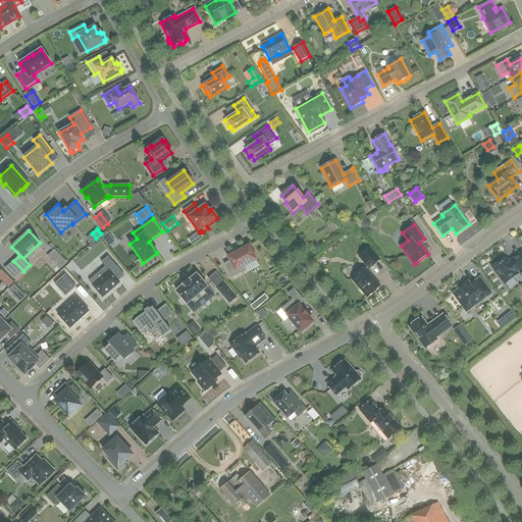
[(108,232),(101,239),(108,247),(115,242),(108,232)]
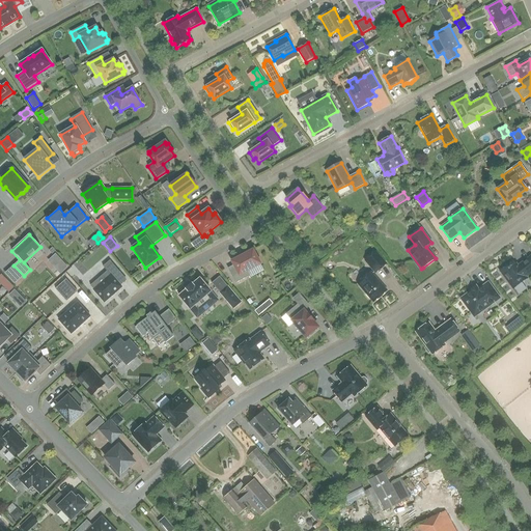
[(374,274),(388,262),(376,250),(364,260),(374,274)]
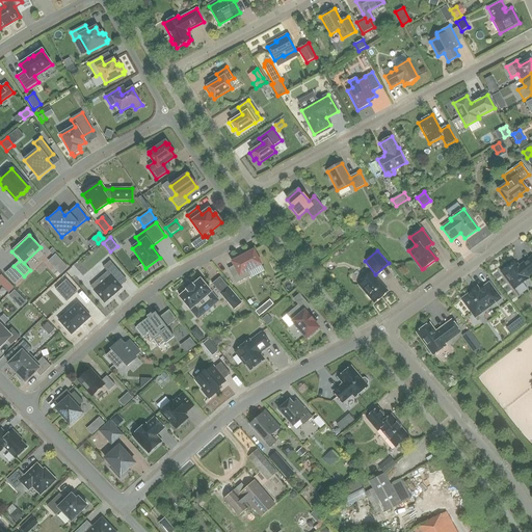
[(260,265),(254,251),(233,263),(236,268),(230,271),(236,284),(250,276),(248,272),(260,265)]
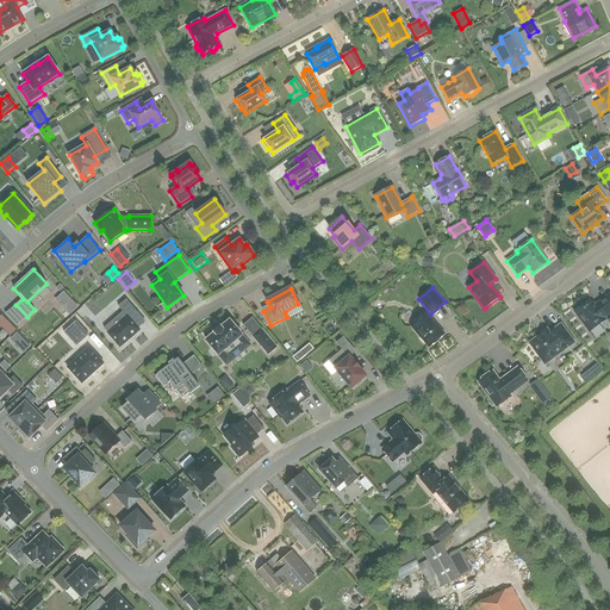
[(609,313),(609,294),(593,306),(589,300),(574,311),(590,331),(605,319),(604,318),(609,313)]
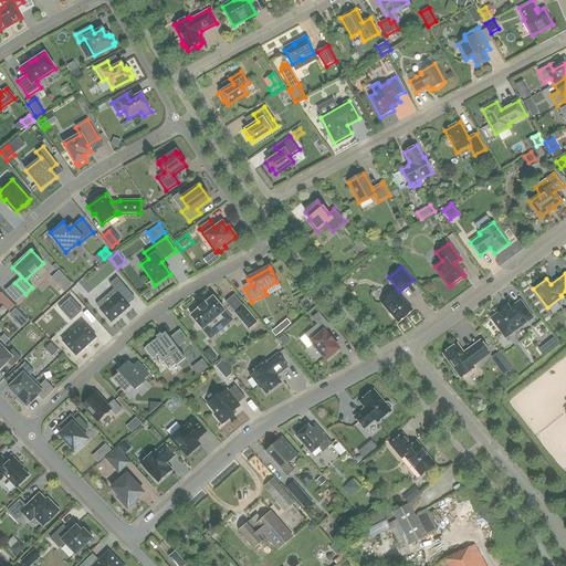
[(66,279),(58,286),(64,293),(72,285),(66,279)]
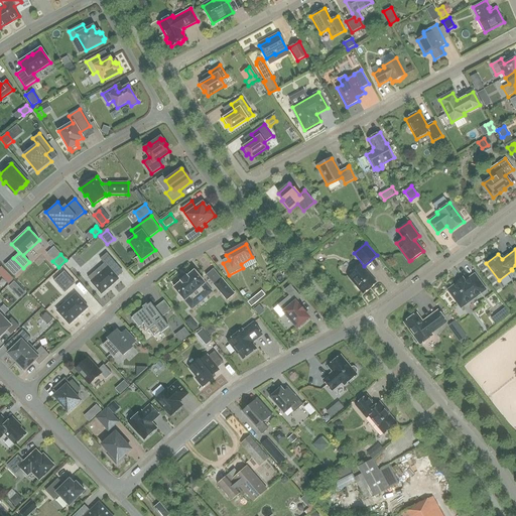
[(91,281),(101,294),(118,279),(111,271),(117,266),(107,254),(101,259),(104,264),(95,272),(98,275),(91,281)]
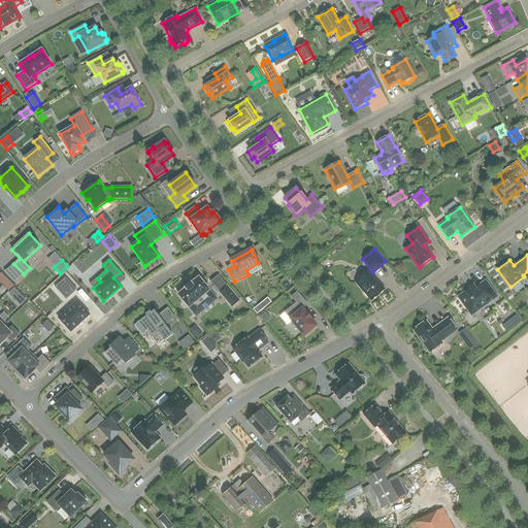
[(0,278),(11,290),(17,285),(3,271),(0,274),(0,278)]
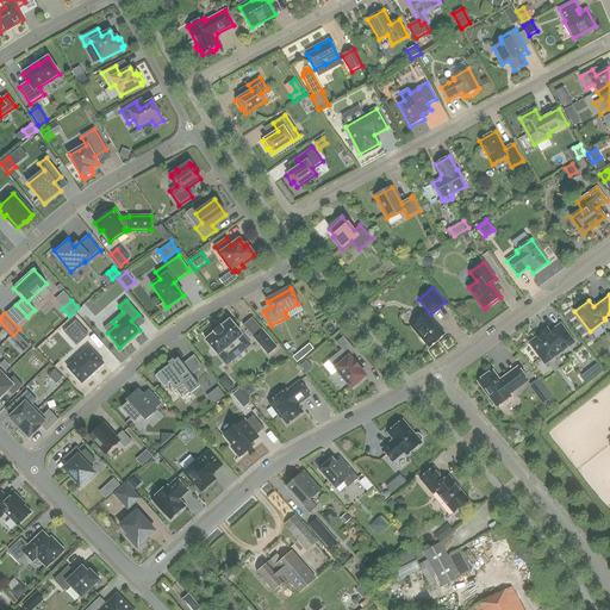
[(425,313),(411,325),(430,347),(443,335),(425,313)]
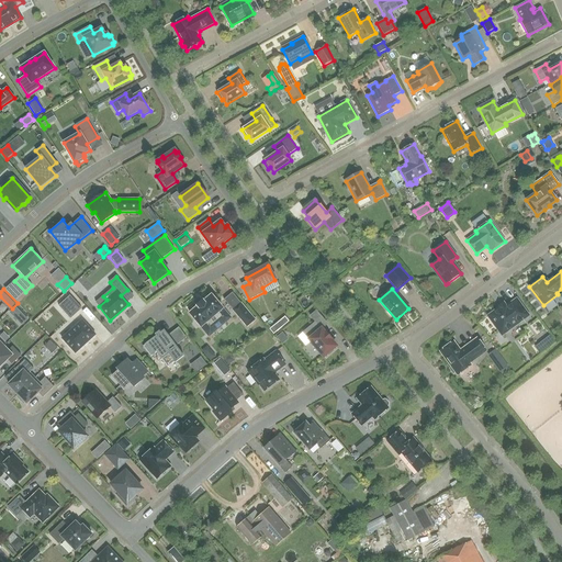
[(198,307),(190,314),(201,327),(204,324),(210,330),(224,317),(220,312),(223,308),(212,295),(204,302),(203,301),(197,306),(198,307)]
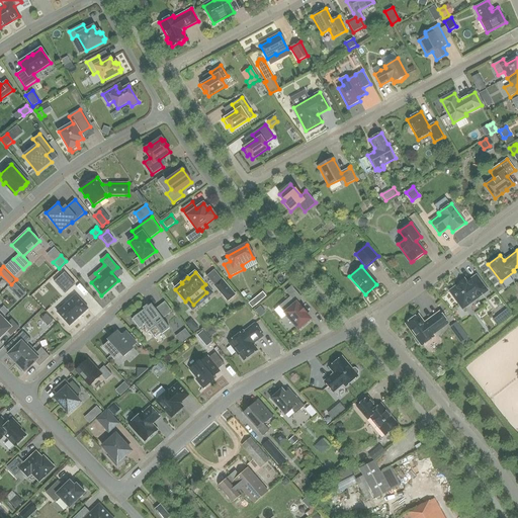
[(54,282),(65,294),(76,284),(65,273),(54,282)]
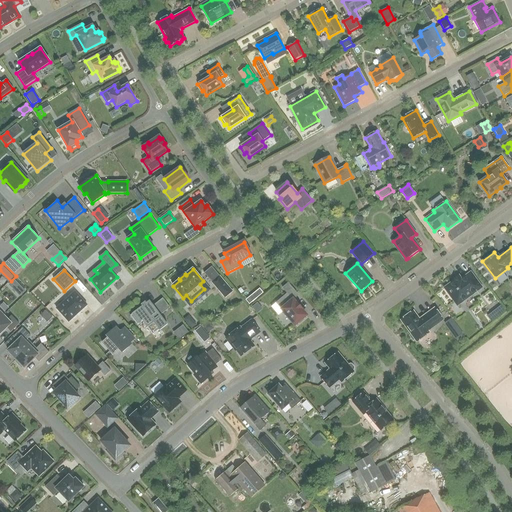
[(87,276),(90,279),(97,273),(94,270),(87,276)]
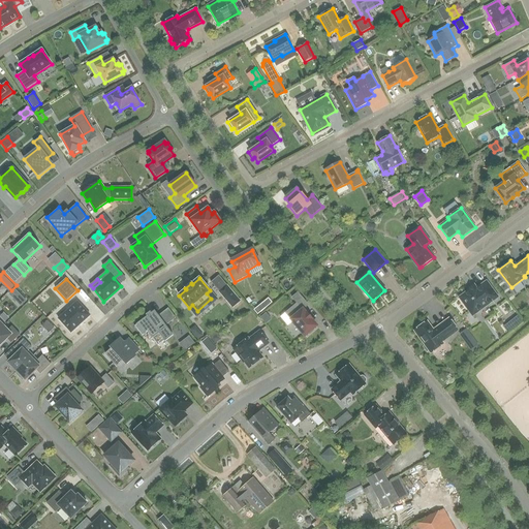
[(497,297),(487,282),(478,288),(474,284),(468,289),(469,291),(460,298),(472,315),(497,297)]
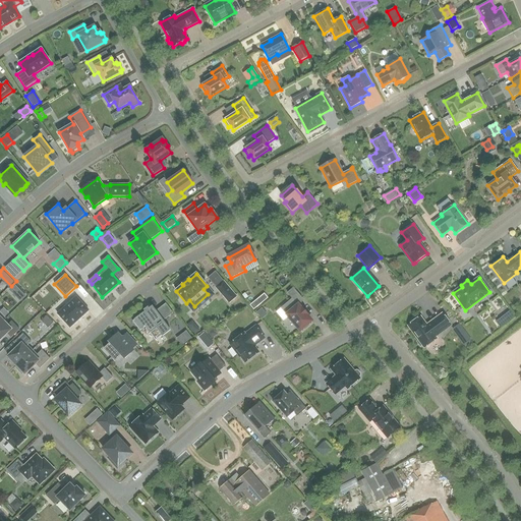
[(229,302),(236,297),(224,282),(217,288),(229,302)]
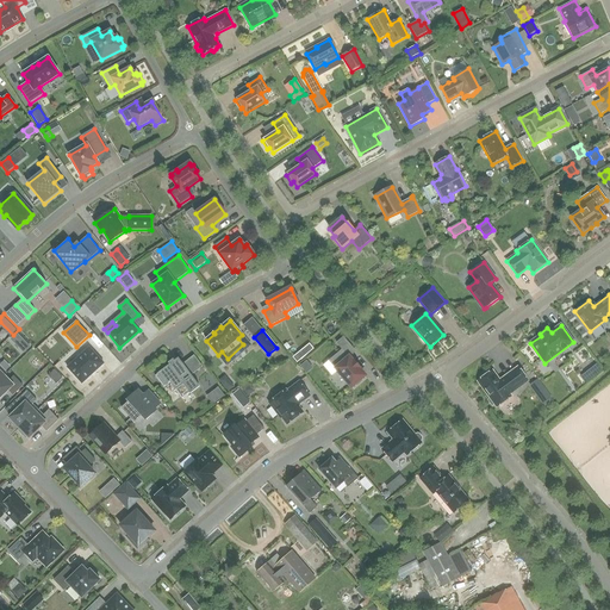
[(13,340),(24,347),(30,340),(18,332),(13,340)]
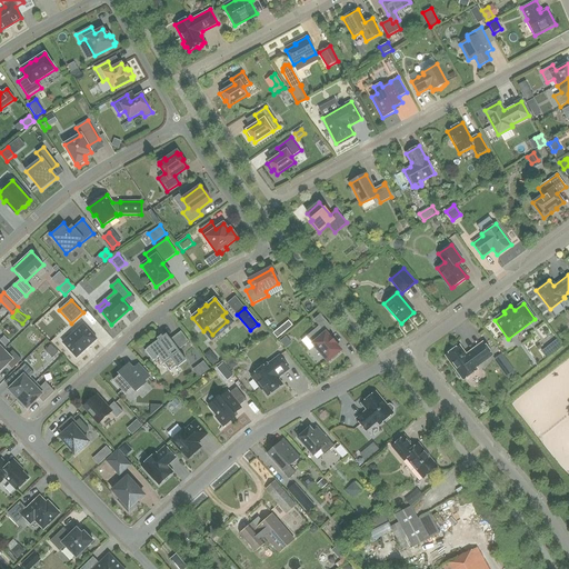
[(337,355),(340,351),(335,345),(336,343),(329,336),(329,337),(323,330),(329,326),(320,316),(315,320),(320,327),(310,335),(316,341),(312,345),(328,361),(331,358),(333,360),(338,356),(337,355)]
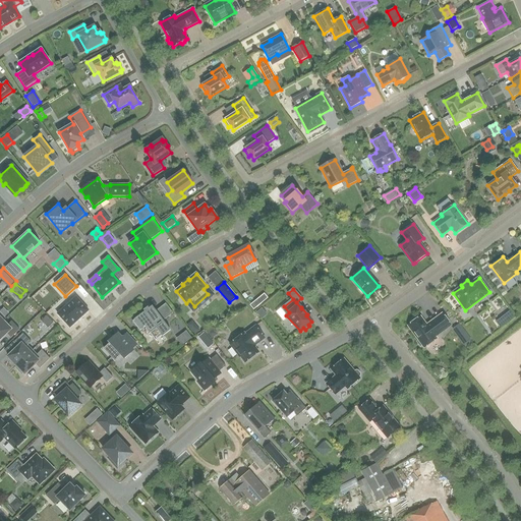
[(264,294),(257,299),(262,304),(268,299),(264,294)]
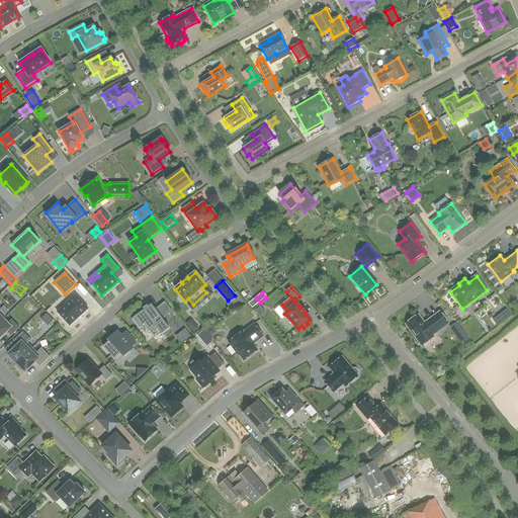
[(76,295),(57,313),(70,326),(88,309),(76,295)]
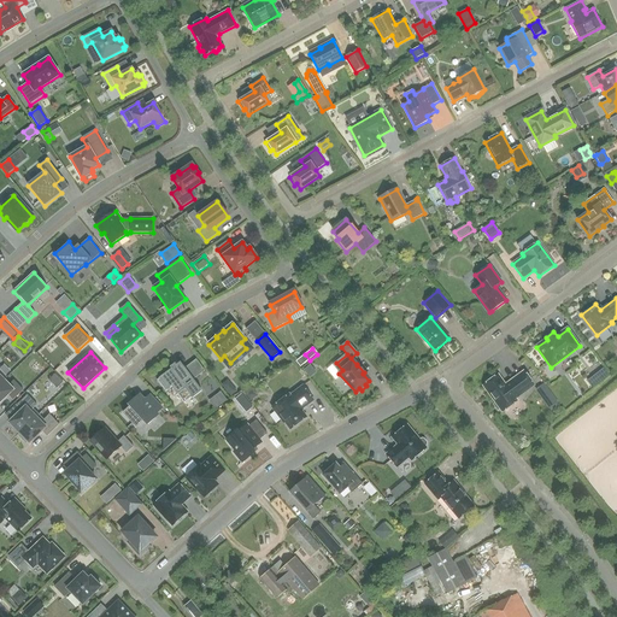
[(162,377),(157,381),(165,392),(172,388),(184,404),(201,391),(193,380),(205,371),(197,359),(181,371),(175,364),(170,368),(172,371),(163,378),(162,377)]
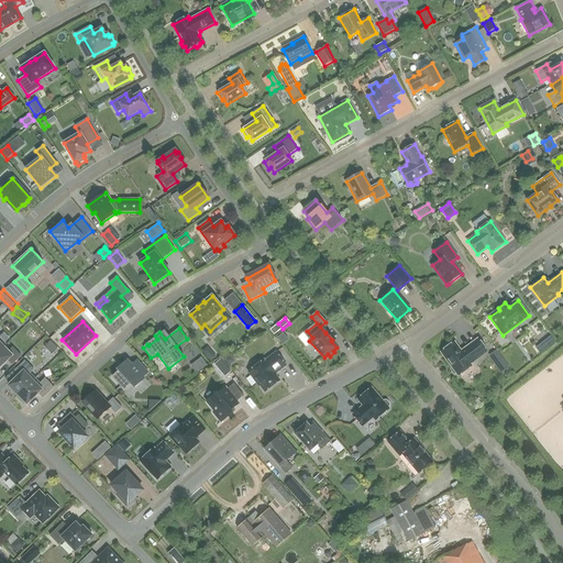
[(283,333),(277,339),(283,345),(289,340),(283,333)]
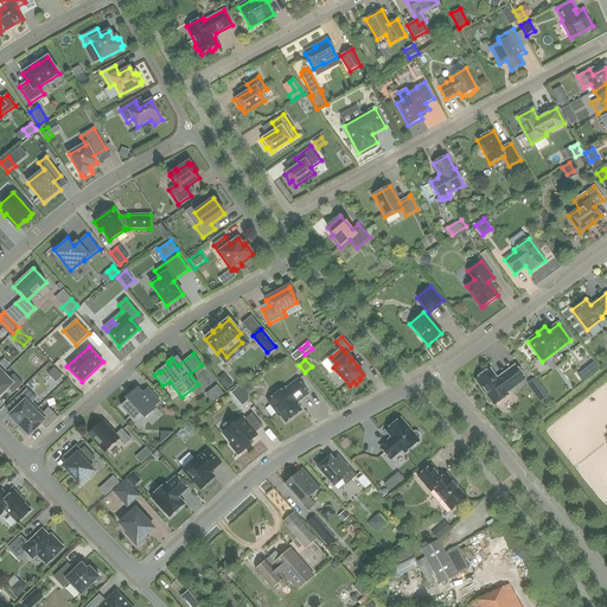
[(594,363),(588,368),(593,374),(599,370),(594,363)]
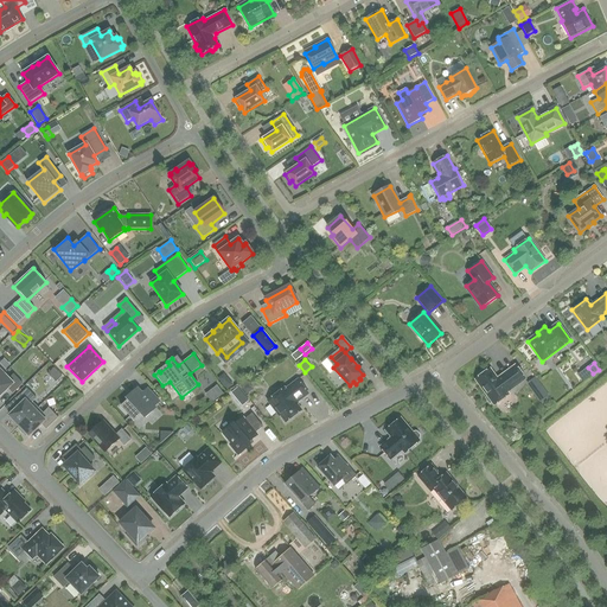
[(525,379),(516,365),(500,376),(502,377),(498,379),(490,369),(475,379),(487,396),(485,398),(490,404),(492,403),(494,406),(509,395),(508,393),(525,379)]
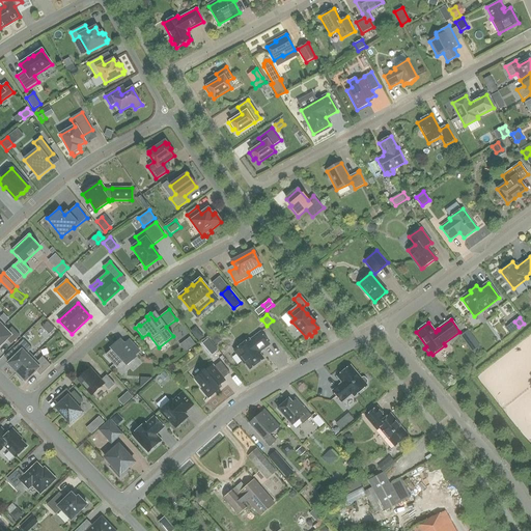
[(0,346),(6,340),(11,344),(20,336),(11,328),(7,332),(3,328),(6,326),(6,325),(0,330),(0,346)]
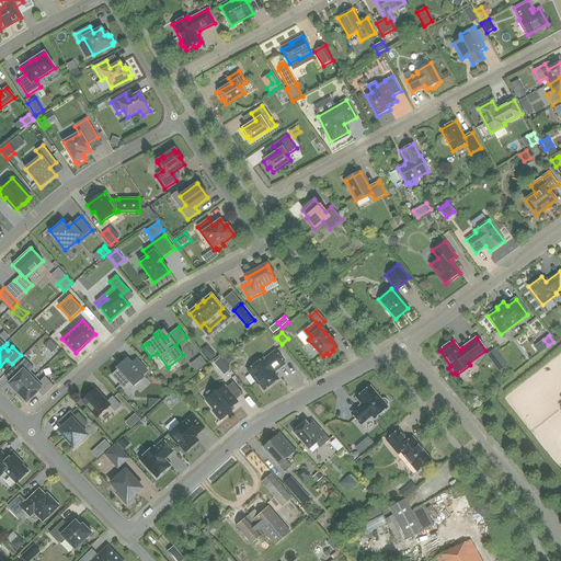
[(494,350),(487,355),(495,366),(503,361),(494,350)]
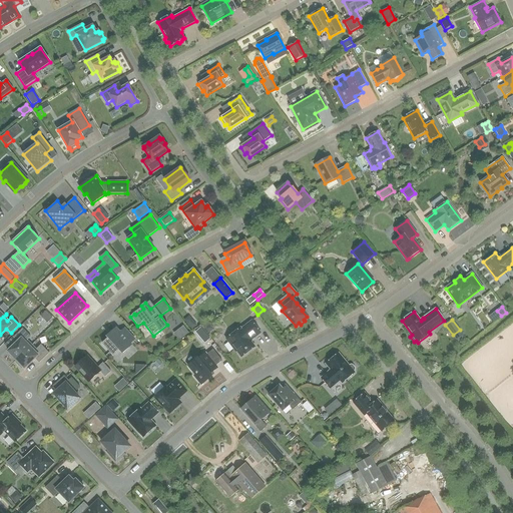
[(240,328),(226,339),(233,349),(234,348),(241,358),(254,348),(250,341),(261,334),(251,322),(241,330),(240,328)]
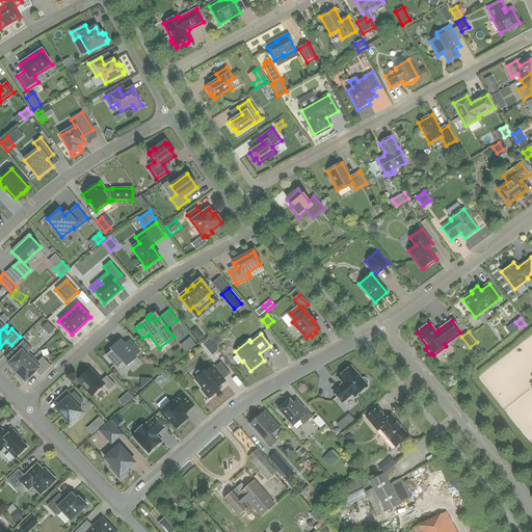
[(218,336),(212,340),(215,346),(221,342),(218,336)]
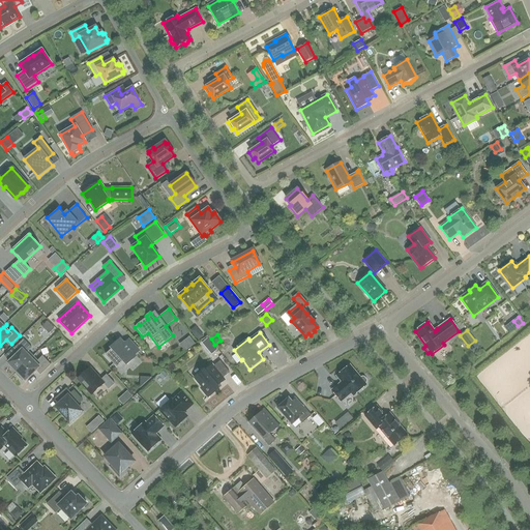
[(189,337),(179,345),(184,352),(195,345),(189,337)]
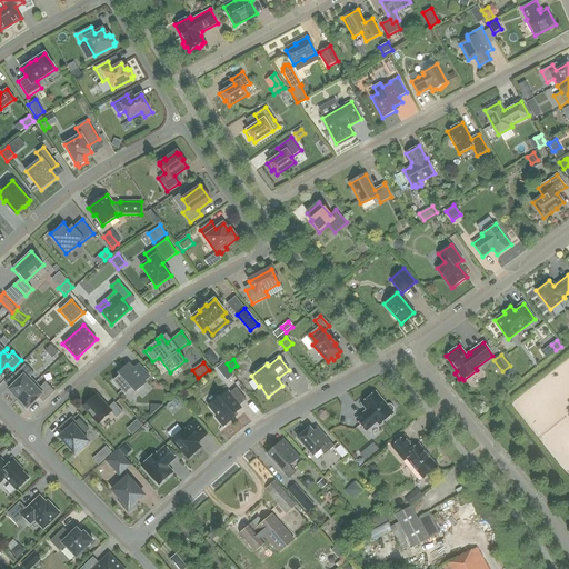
[(222,363),(218,368),(221,372),(227,368),(222,363)]
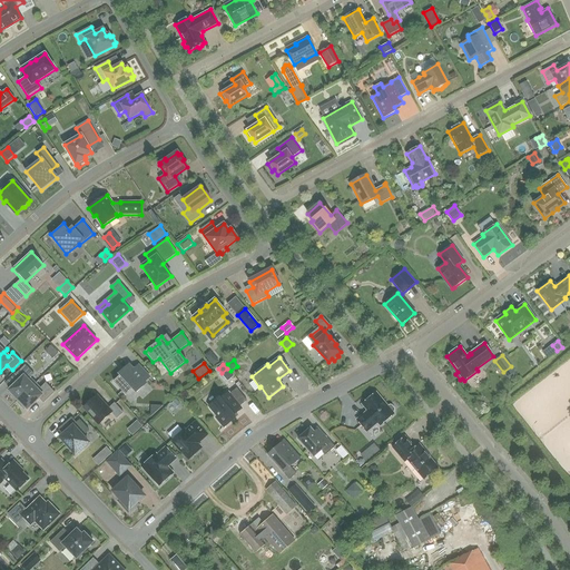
[(10,392),(9,394),(15,401),(17,399),(18,401),(36,383),(31,377),(35,375),(26,365),(16,375),(20,380),(9,391),(10,392)]
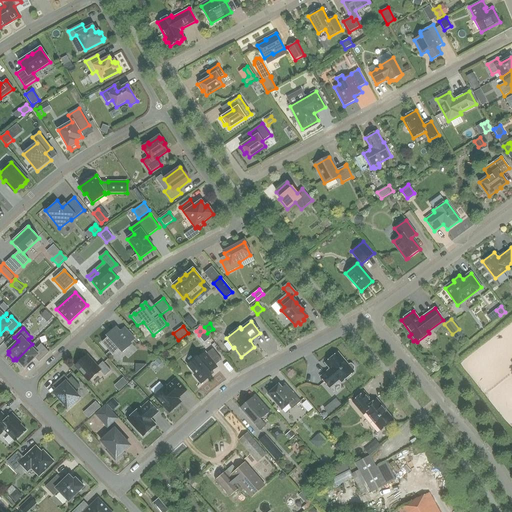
[(119,333),(115,328),(107,336),(109,338),(102,343),(113,355),(119,349),(122,352),(131,345),(129,343),(134,339),(124,329),(119,333)]
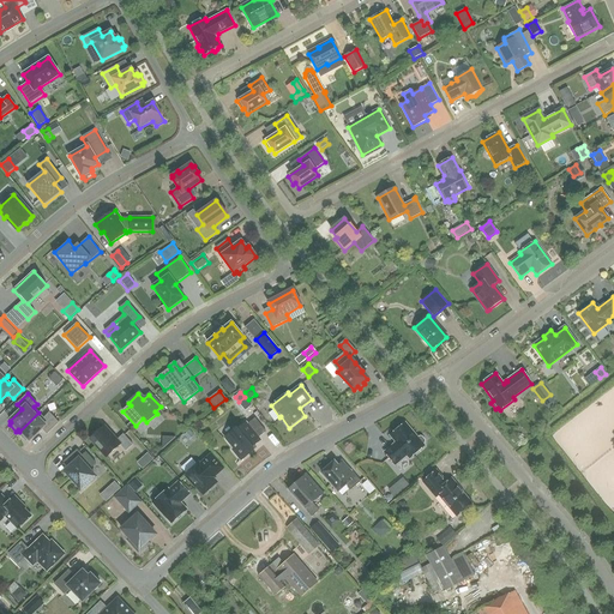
[(59,423),(49,413),(43,419),(38,413),(19,432),(22,433),(19,434),(26,441),(28,440),(29,441),(42,429),(47,434),(59,423)]
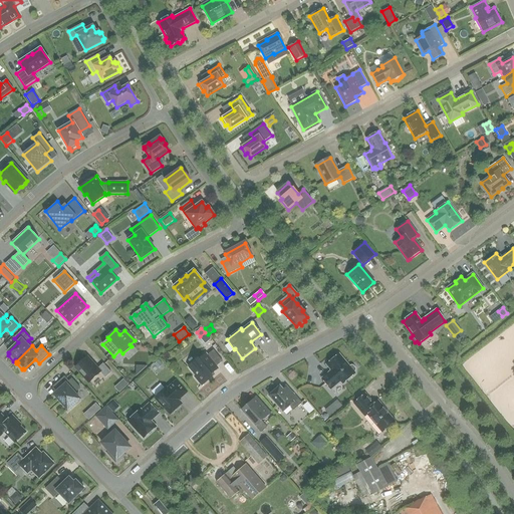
[(223,361),(214,350),(207,355),(206,354),(199,360),(198,358),(189,366),(196,375),(195,377),(202,386),(213,376),(211,374),(218,369),(216,367),(223,361)]
